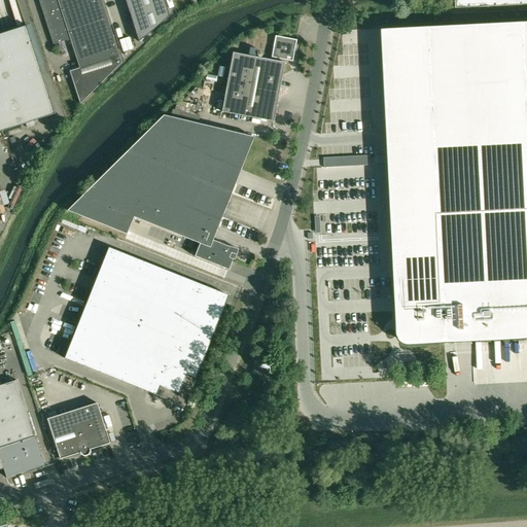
[(118,56),(101,0),(38,0),(53,44),(62,41),(70,39),(74,53),(79,68),(69,71),(69,72),(79,104),(121,63),(118,56)]
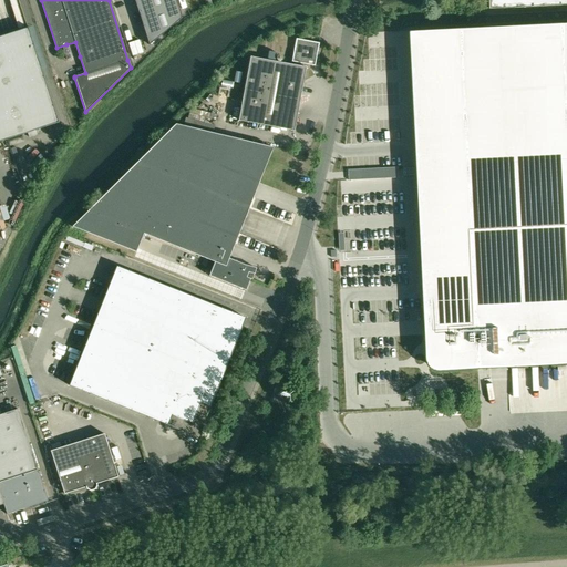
[(175,0),(134,0),(148,45),(182,18),(175,0)]
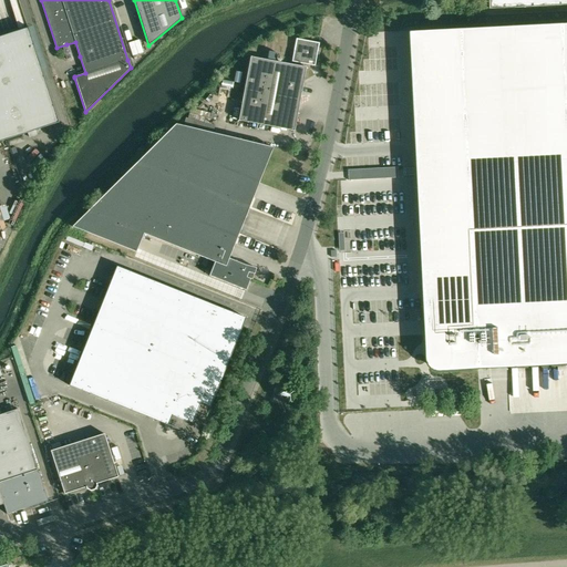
[(566,22),(412,31),(430,358),(430,359),(430,360),(430,361),(430,362),(431,362),(431,363),(431,364),(432,364),(432,366),(432,367),(433,367),(433,368),(434,368),(435,368),(435,369),(436,369),(437,370),(439,370),(440,370),(440,371),(441,371),(442,371),(443,371),(566,364),(566,22)]
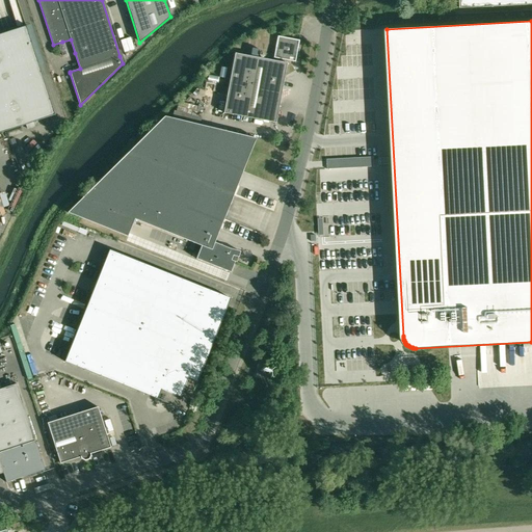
[(55,115),(54,112),(26,25),(0,32),(0,133),(6,131),(55,115)]
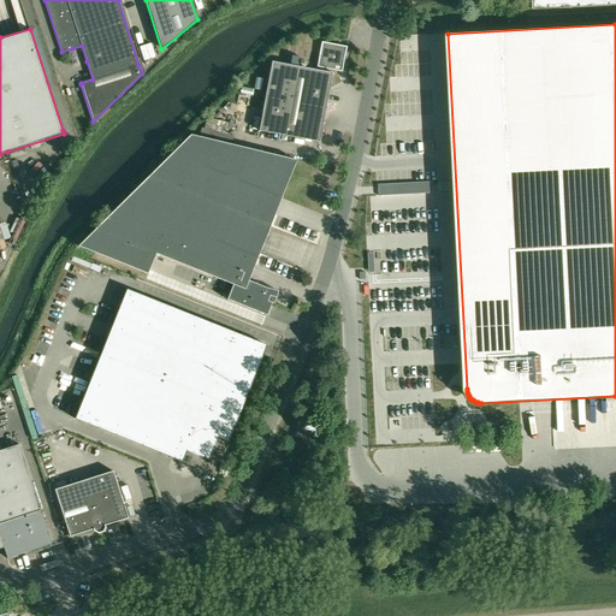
[(317,66),(320,67),(329,69),(342,71),(347,47),(321,42),(317,66)]
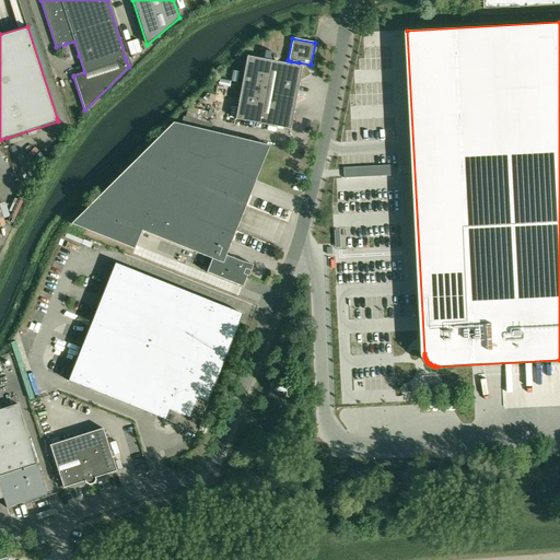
[(235,119),(290,129),(302,66),(299,66),(299,62),(291,61),(290,63),(247,56),(235,119)]
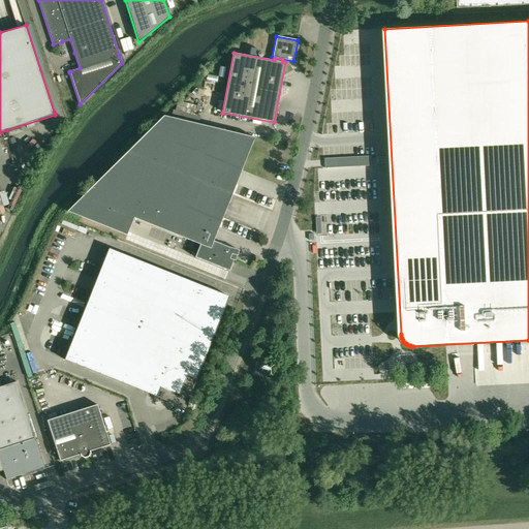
[(163,116),(67,212),(126,235),(133,218),(199,244),(194,257),(228,271),(234,259),(232,259),(235,254),(237,255),(239,250),(227,247),(213,241),(216,231),(225,210),(228,200),(239,177),(241,170),(254,137),(198,124),(199,117),(200,112),(177,105),(175,111),(173,110),(170,118),(163,116)]
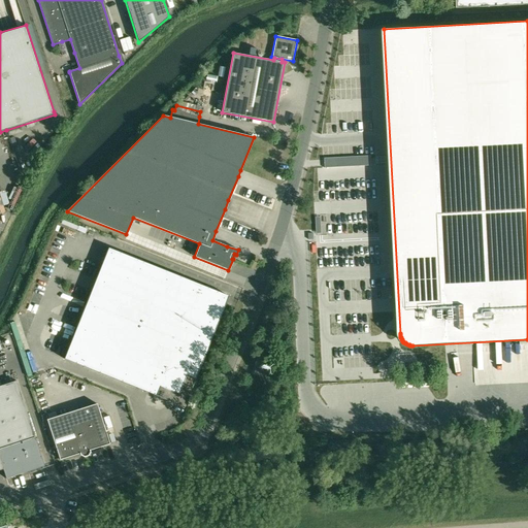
[(160,387),(169,390),(178,394),(186,375),(195,380),(228,296),(108,248),(64,359),(156,396),(160,387)]
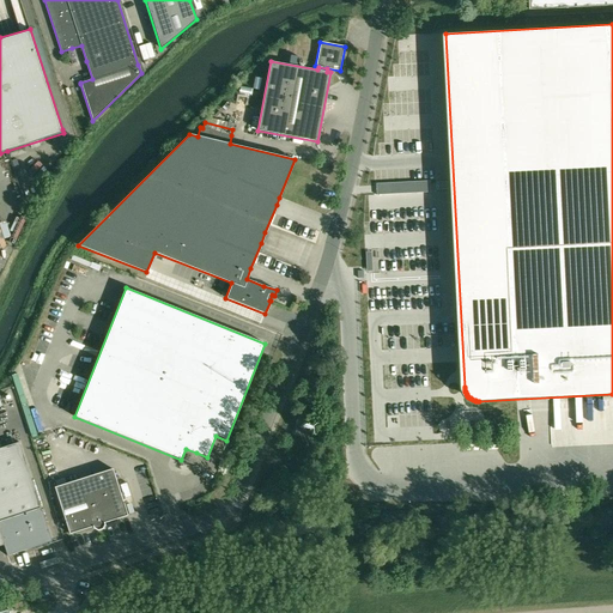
[(411,311),(419,313),(420,302),(398,301),(398,307),(411,307),(411,311)]
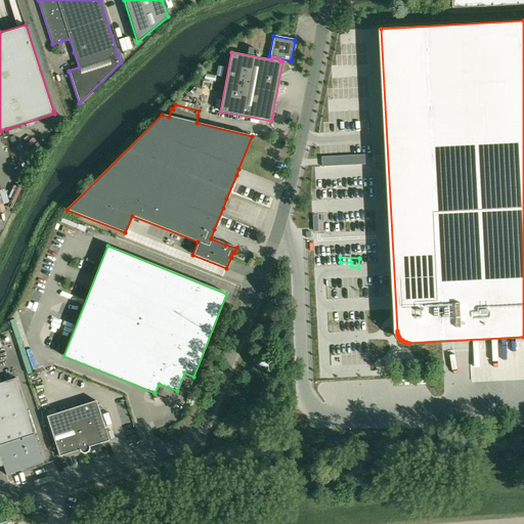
[(78,311),(80,306),(70,302),(68,306),(78,311)]
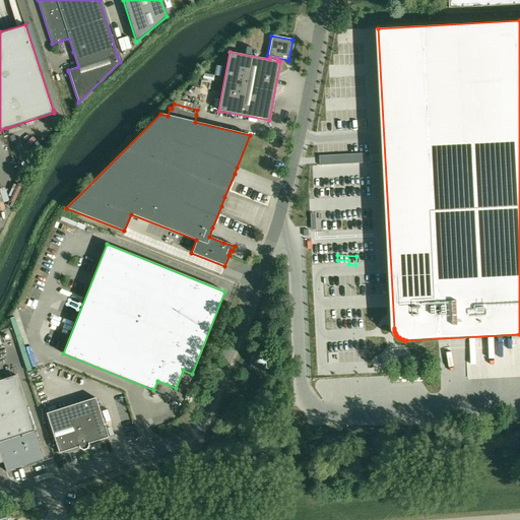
[(261,367),(251,363),(249,369),(258,372),(261,367)]
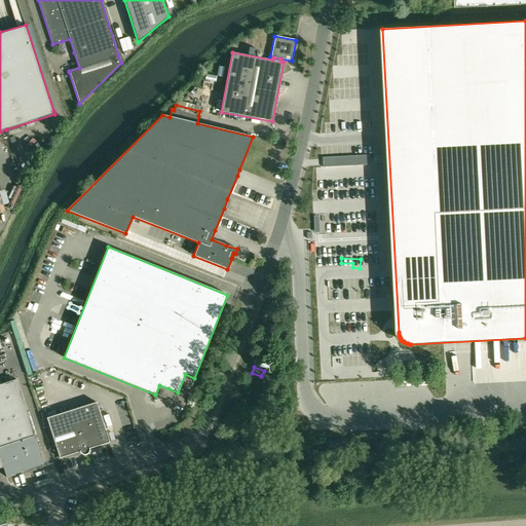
[(0,384),(0,459),(5,477),(29,468),(44,463),(15,379),(0,384)]
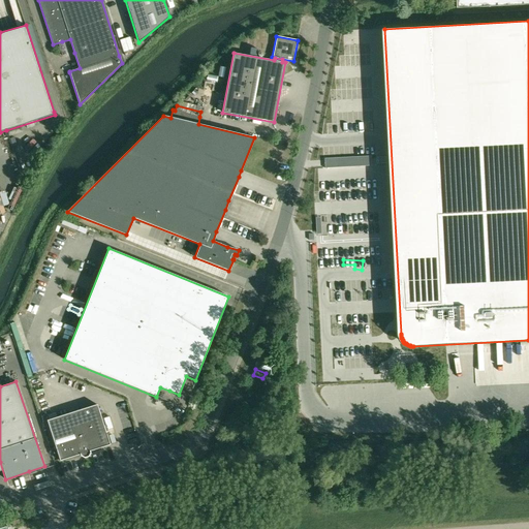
[(110,444),(97,404),(47,421),(58,456),(60,461),(80,454),(80,456),(84,458),(88,457),(90,453),(90,450),(110,444)]
